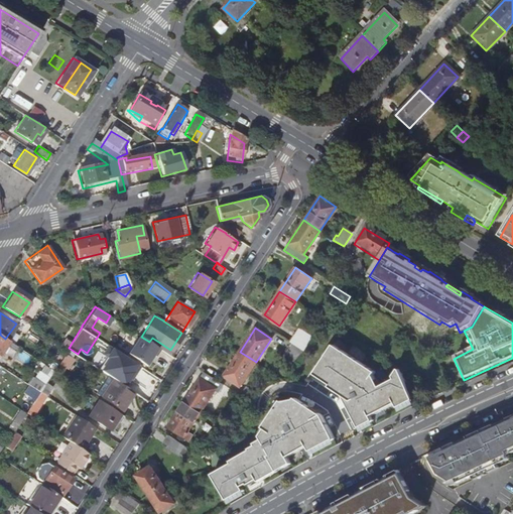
[(304,352),(312,338),(298,329),(289,343),(291,344),(293,345),(296,347),(304,352)]
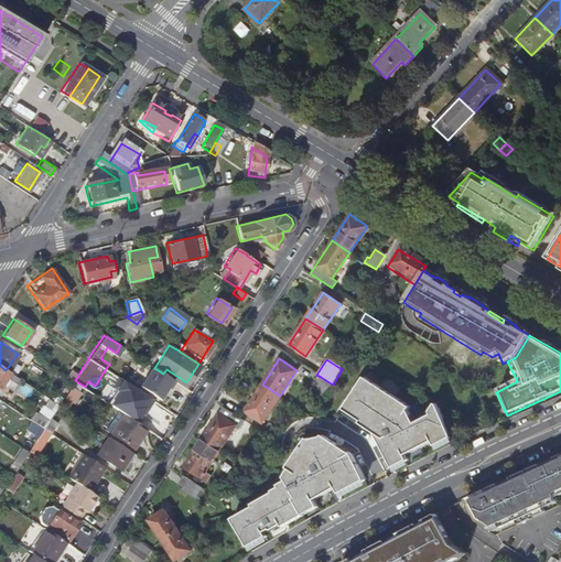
[(9,371),(6,370),(0,366),(0,385),(9,371)]
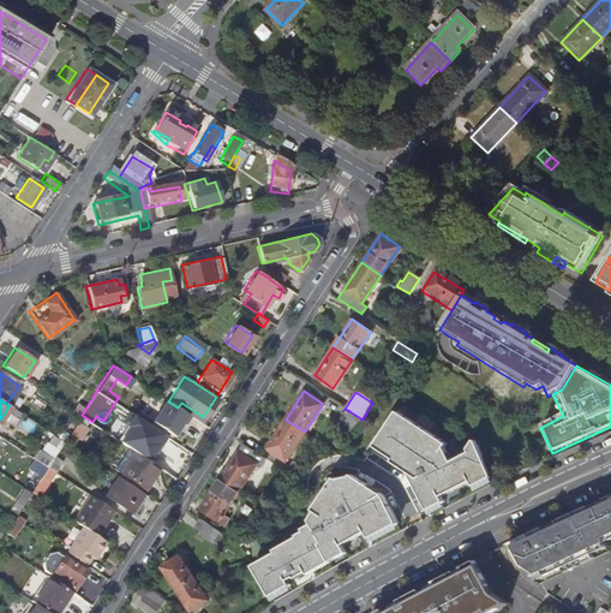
[(173,439),(187,417),(165,402),(150,423),(173,439)]
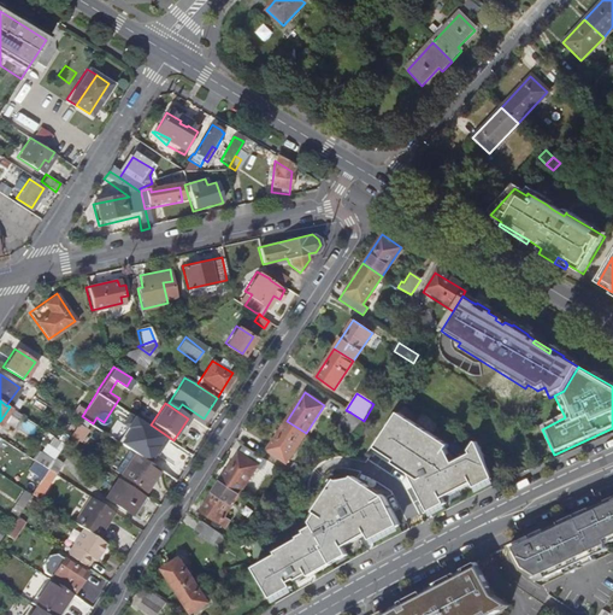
[(351,413),(348,411),(343,420),(358,429),(364,421),(354,415),(351,413)]
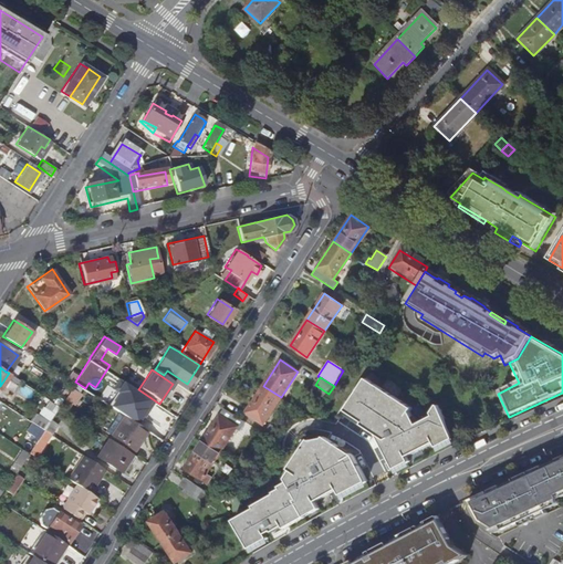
[(416,425),(409,411),(412,408),(366,378),(345,409),(363,421),(362,423),(377,434),(393,462),(389,463),(393,470),(410,461),(407,456),(431,444),(435,449),(452,439),(437,411),(435,407),(431,413),(434,416),(416,425)]
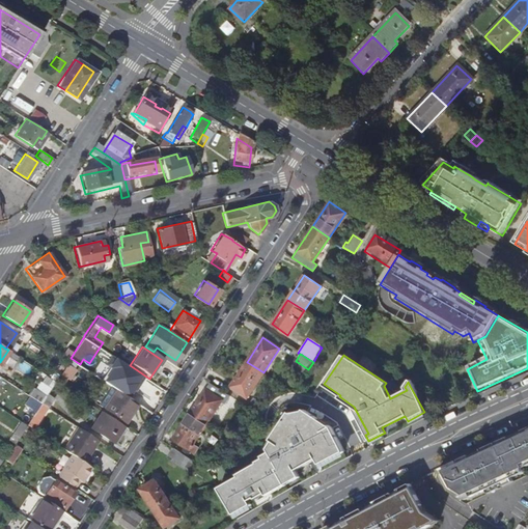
[(303,377),(304,374),(308,369),(296,361),(290,368),(303,377)]
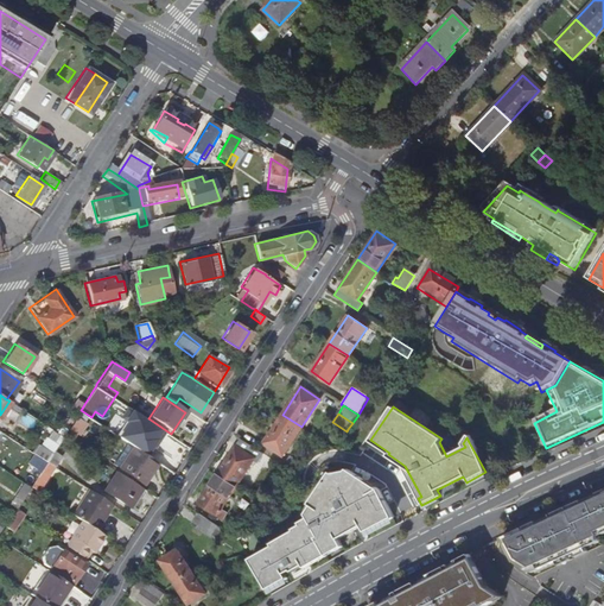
[(302,427),(283,415),(264,442),(283,455),(302,427)]
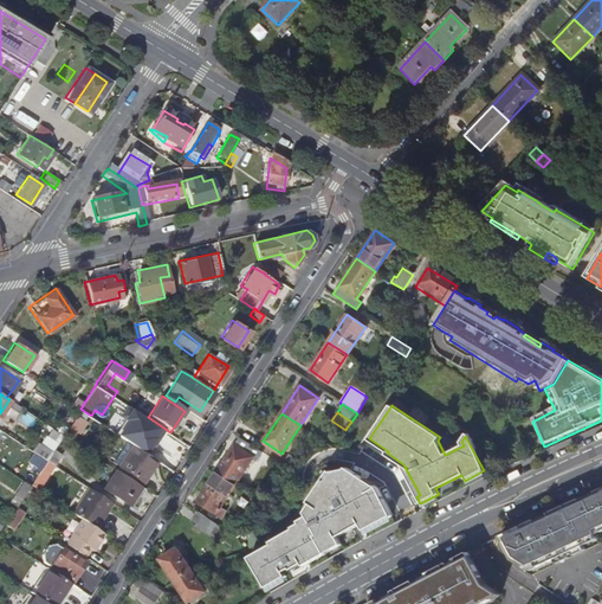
[(75,416),(70,423),(72,424),(65,434),(72,438),(83,422),(75,416)]
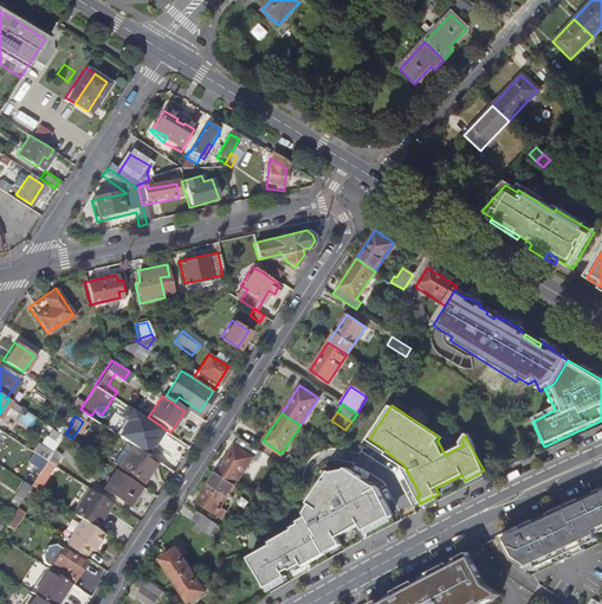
[(217,471),(235,483),(258,449),(239,437),(217,471)]
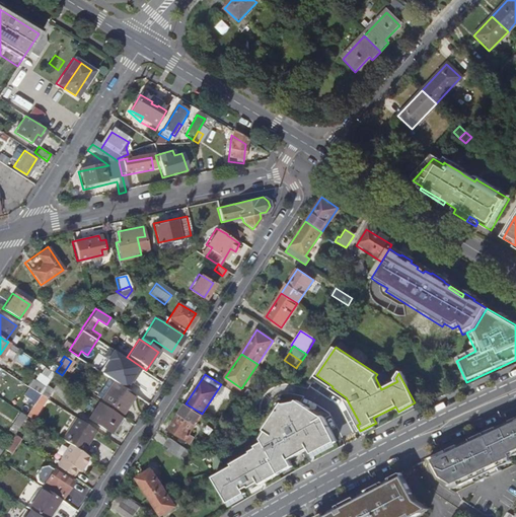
[(135,394),(107,377),(96,394),(101,398),(123,413),(135,394)]
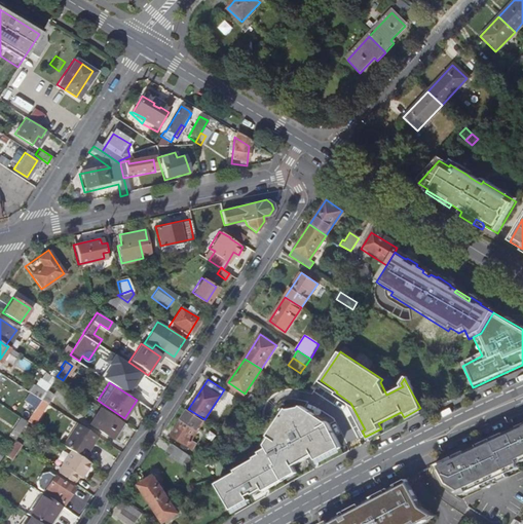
[(27,390),(39,399),(44,391),(32,383),(27,390)]
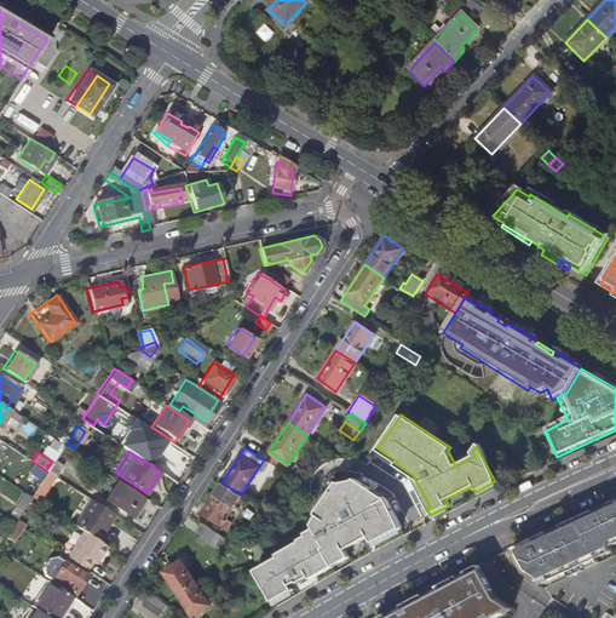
[(304,485),(311,475),(295,464),(288,475),(304,485)]
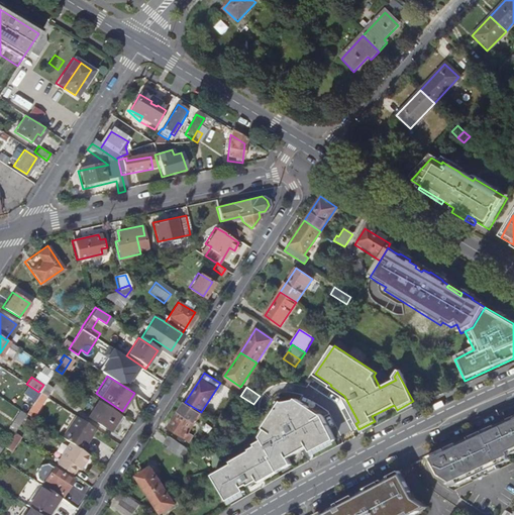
[(38,392),(26,411),(32,416),(45,397),(38,392)]
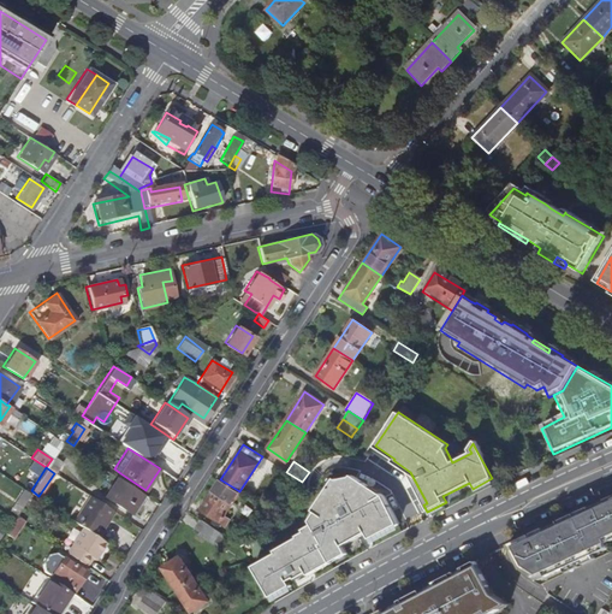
[(249,567),(268,598),(284,589),(281,585),(290,580),(297,577),(298,578),(303,574),(309,572),(310,574),(349,553),(345,545),(362,537),(368,532),(372,539),(398,526),(384,497),(351,477),(350,478),(337,482),(332,479),(312,512),(314,513),(307,521),(308,525),(299,530),(302,533),(293,537),(295,539),(280,547),(283,550),(249,567)]
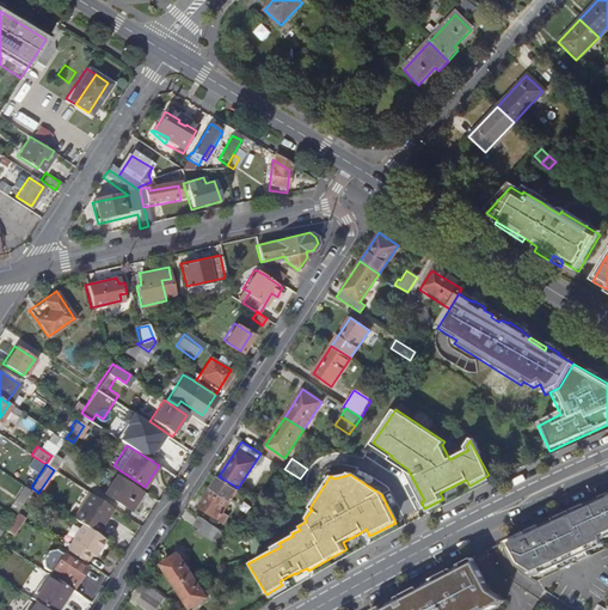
[(141,492),(116,475),(104,493),(130,508),(141,492)]
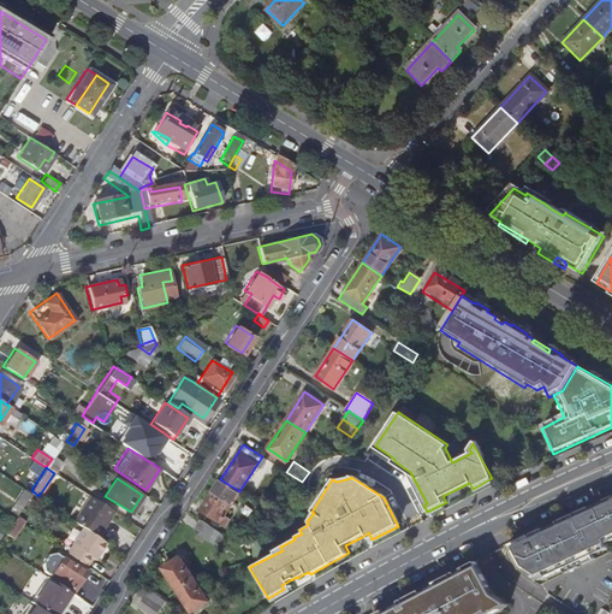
[(239,491),(220,479),(201,508),(226,524),(230,519),(224,515),(239,491)]
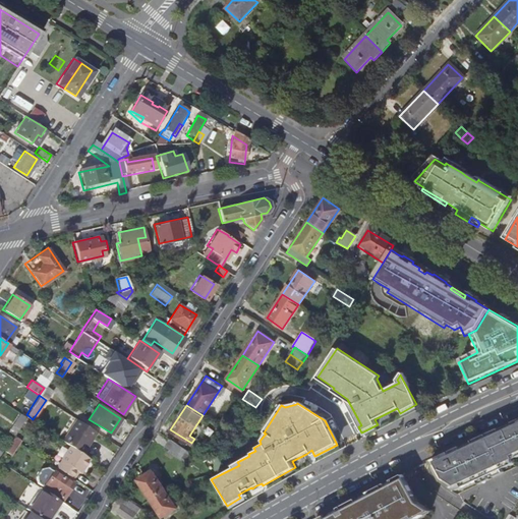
[(13,435),(25,416),(20,412),(8,430),(13,435)]
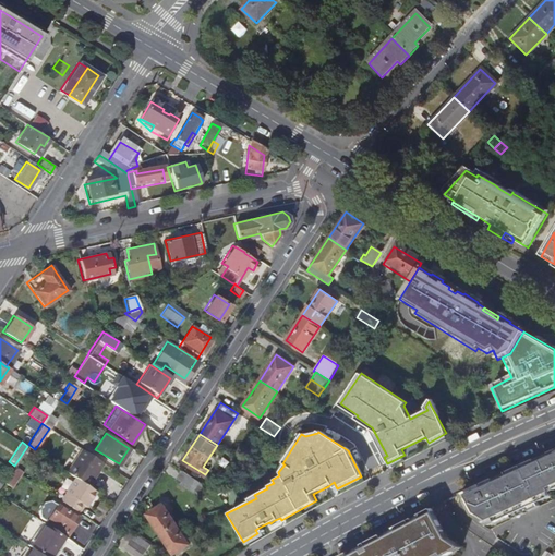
[(74,478),(86,485),(88,483),(72,472),(79,462),(85,466),(86,464),(93,469),(99,460),(81,448),(65,471),(74,478)]
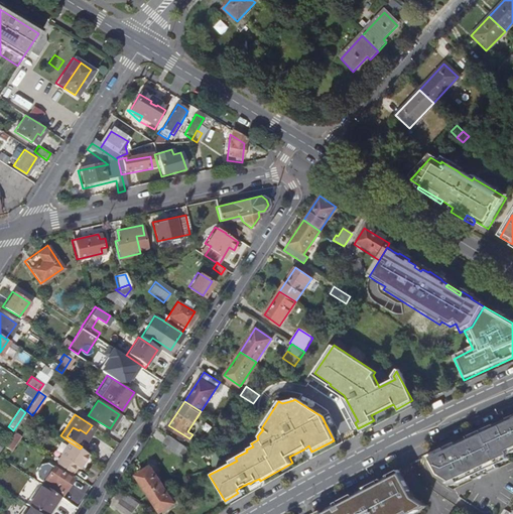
[(505,457),(512,453),(512,416),(424,459),(434,478),(443,485),(453,480),(455,484),(494,466),(493,463),(505,457)]
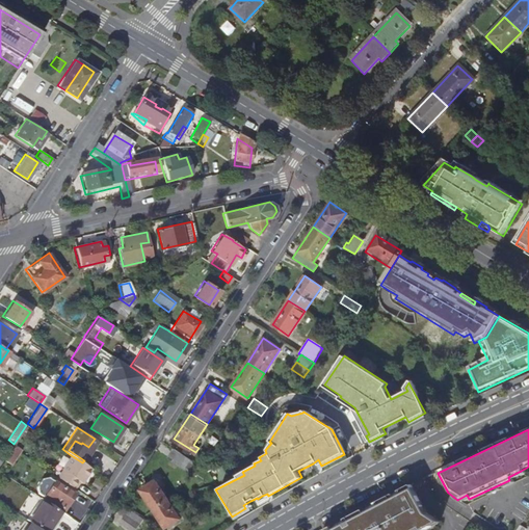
[(69,450),(84,460),(87,455),(84,453),(88,447),(82,443),(81,444),(75,441),(69,450)]
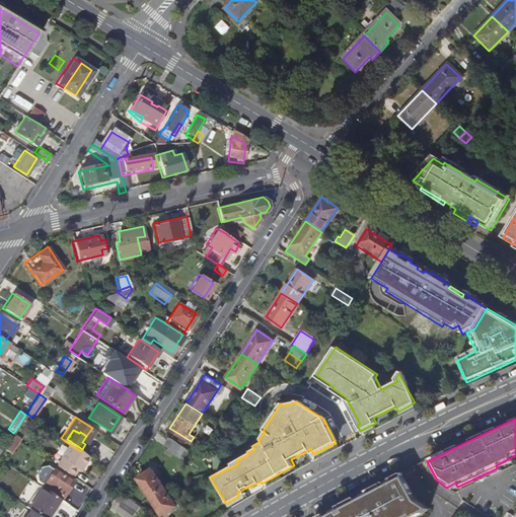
[(189,450),(169,437),(163,446),(182,459),(189,450)]
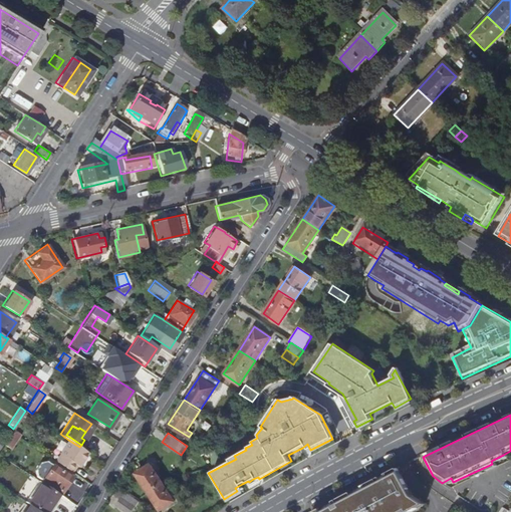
[(53,461),(70,472),(78,460),(80,461),(86,452),(79,447),(68,440),(53,461)]
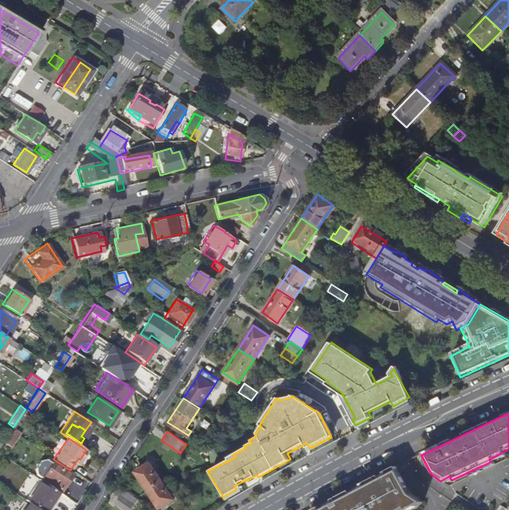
[(34,472),(60,489),(69,475),(43,458),(37,458),(32,466),(34,472)]
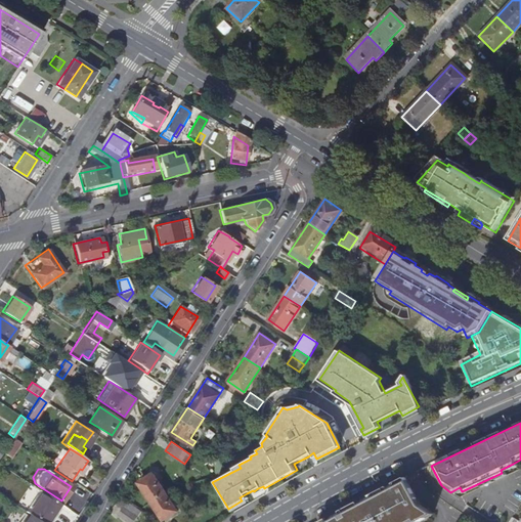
[(155,501),(163,494),(150,477),(137,486),(148,504),(155,501)]
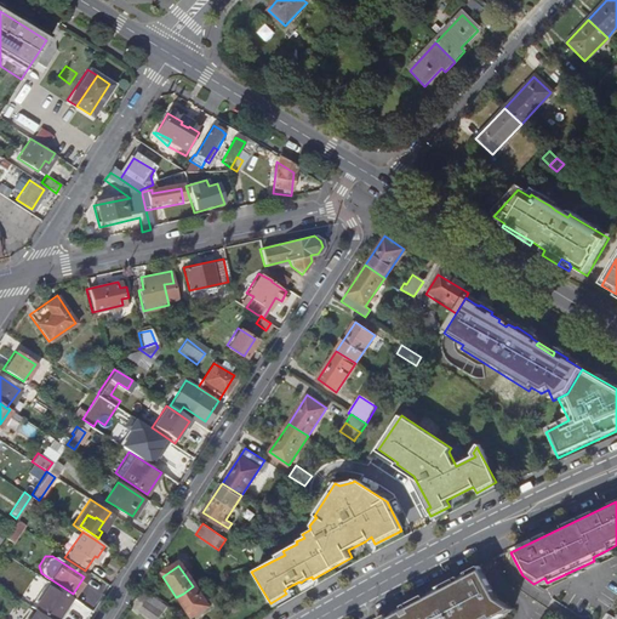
[(473,571),(382,618),(487,618),(491,615),(492,618),(496,618),(512,609),(498,602),(479,568),(473,571)]
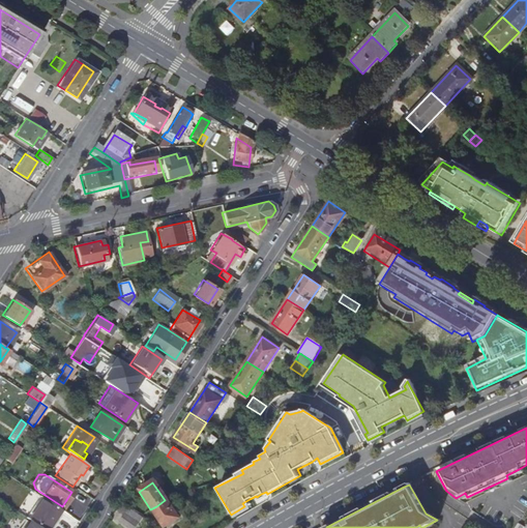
[(59,508),(40,496),(26,518),(41,527),(46,527),(59,508)]
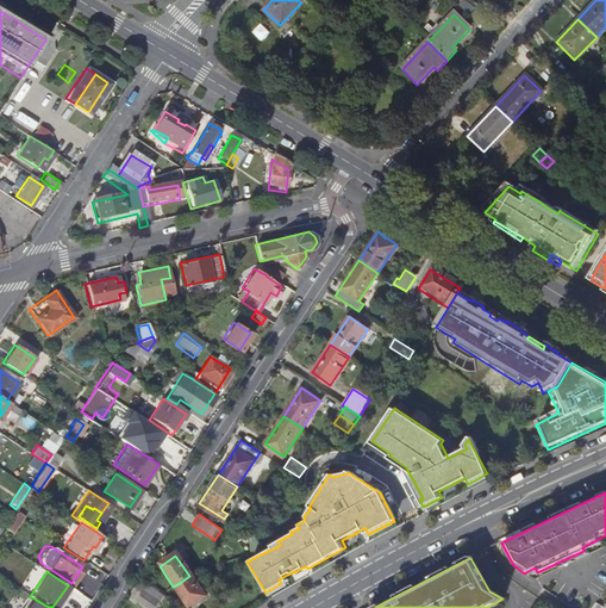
[(180,583),(173,587),(187,607),(192,607),(204,599),(189,576),(180,583)]
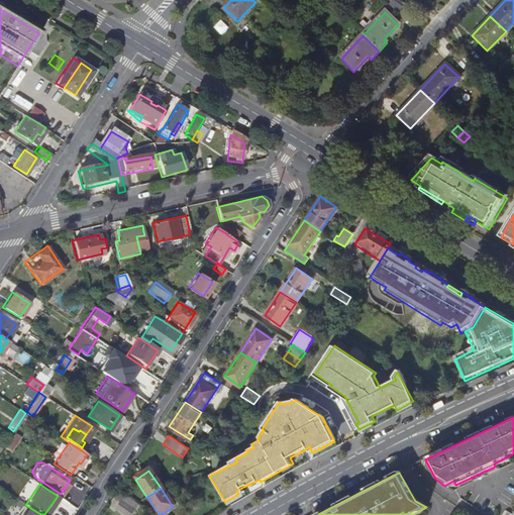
[(117,509),(126,514),(131,514),(135,509),(121,501),(117,509)]
